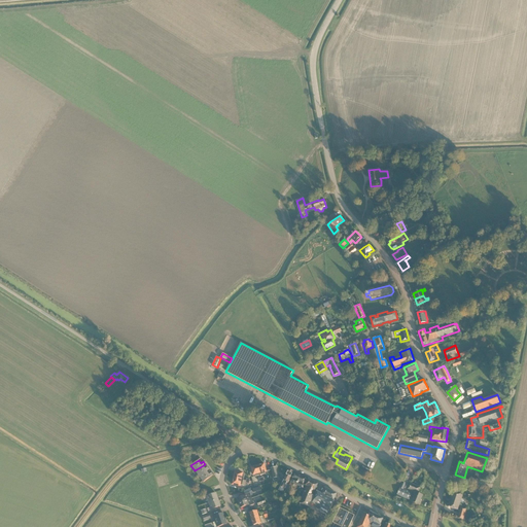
[(265,463),(257,465),(260,476),(266,473),(265,471),(267,471),(265,463)]
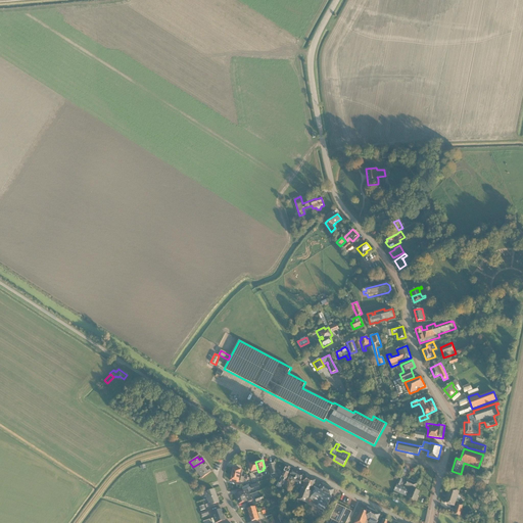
[(193,467),(197,473),(205,468),(207,466),(205,464),(203,466),(202,464),(204,463),(203,461),(193,467)]
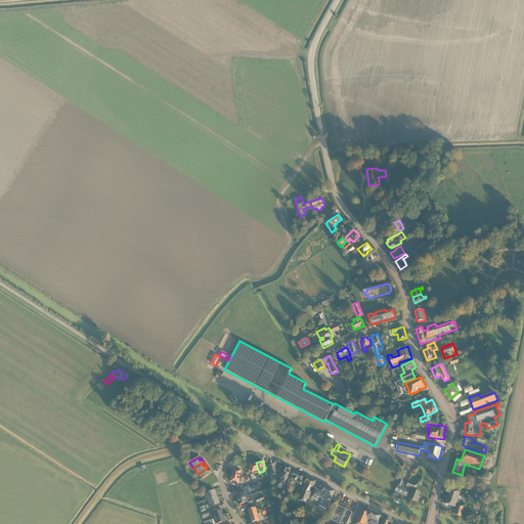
[(254,474),(259,473),(256,463),(250,465),(252,473),(253,472),(254,474)]
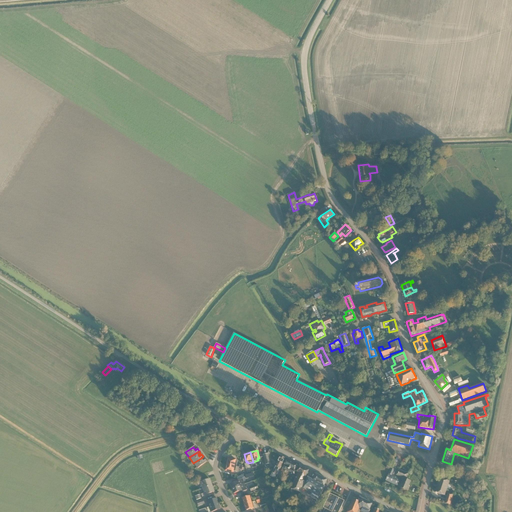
[(280,469),(285,459),(281,457),(281,458),(280,457),(277,463),(276,462),(275,465),(276,466),(272,472),(270,476),(274,479),(277,474),(279,469),(280,469)]
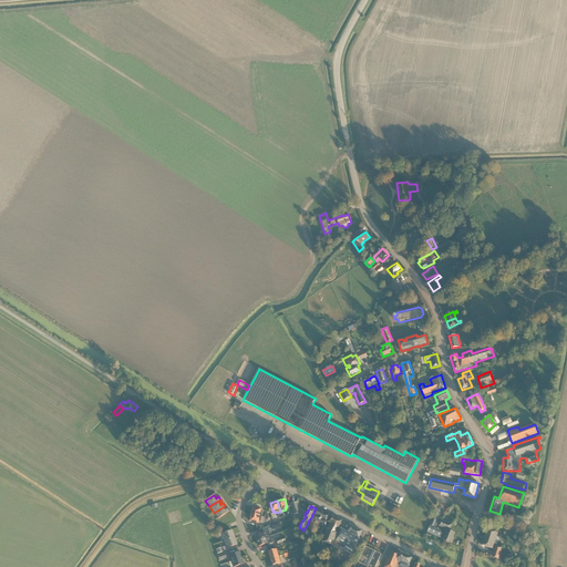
[(229,511),(227,508),(225,511),(223,507),(214,513),(218,518),(229,511)]
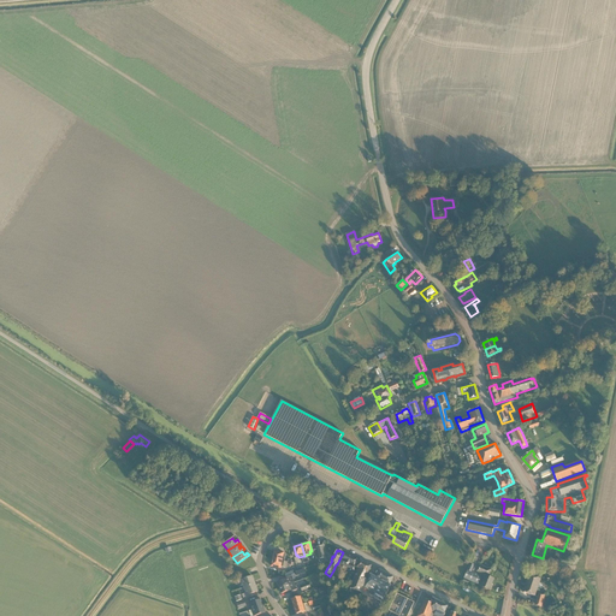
[(274,551),(273,558),(284,561),(286,555),(284,555),(284,554),(274,551)]
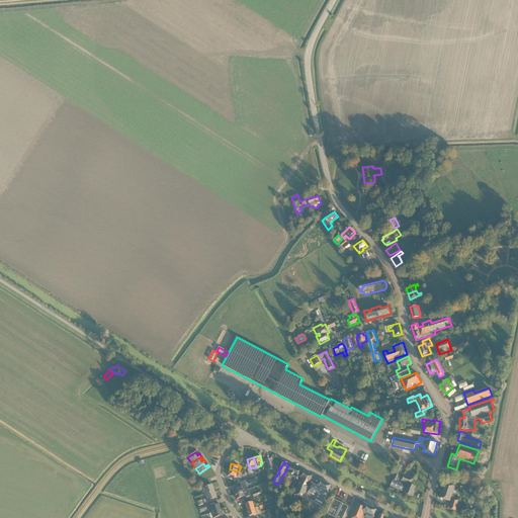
[(298,475),(301,469),(290,464),(285,473),(297,480),(299,476),(298,475)]
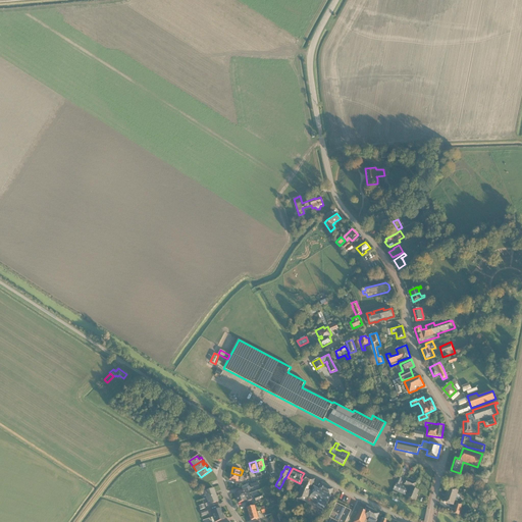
[(307,503),(309,498),(312,491),(309,490),(312,485),(315,479),(306,475),(303,481),(304,481),(302,486),(297,499),(307,503)]
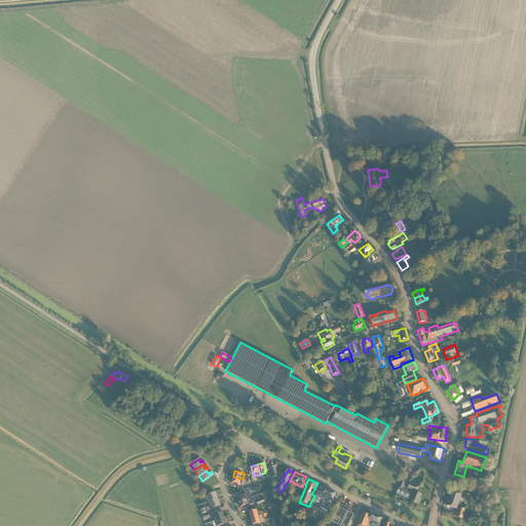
[(408,499),(411,492),(403,488),(406,483),(402,481),(399,487),(400,487),(397,494),(396,497),(400,498),(400,499),(403,500),(404,497),(408,499)]
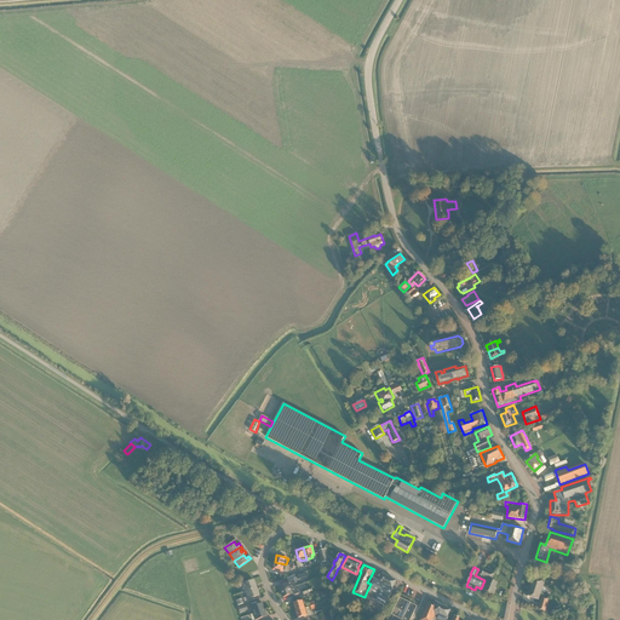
[(494,573),(482,568),(480,575),(488,579),(483,591),(486,591),(486,592),(493,595),(498,583),(492,580),(494,573)]
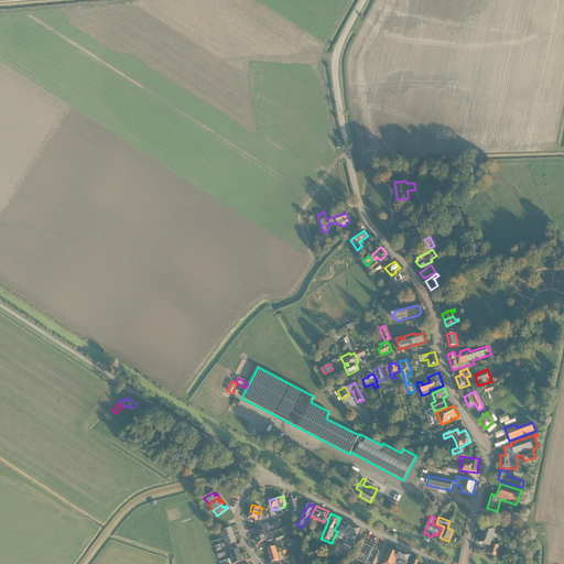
[(337,531),(334,538),(335,538),(333,543),(350,553),(358,535),(357,535),(360,529),(348,522),(345,529),(339,525),(337,531)]
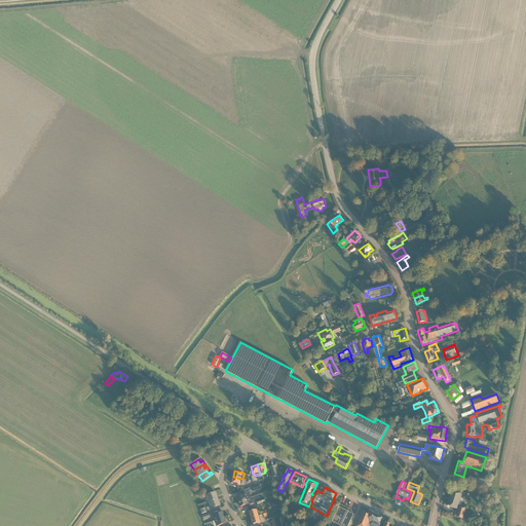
[(238,502),(247,499),(252,497),(250,491),(245,493),(245,494),(236,497),(238,502)]
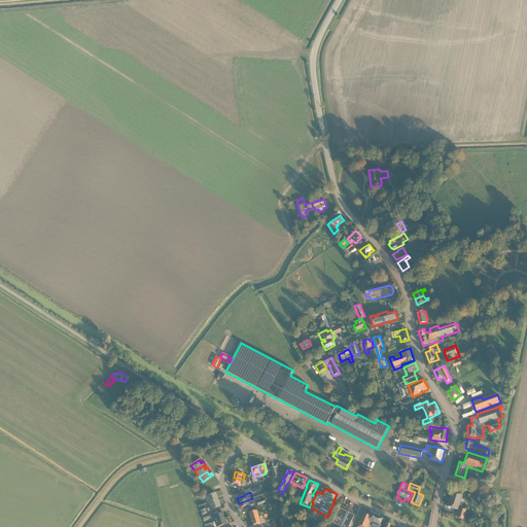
[(462,498),(463,496),(453,492),(448,507),(457,510),(458,511),(459,507),(460,504),(460,503),(464,504),(465,500),(462,499),(462,498)]
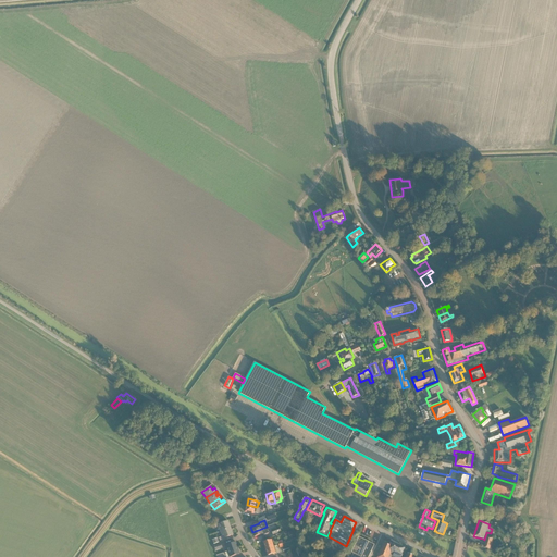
[(219,527),(220,532),(231,528),(227,521),(218,524),(218,523),(214,524),(215,528),(219,527)]
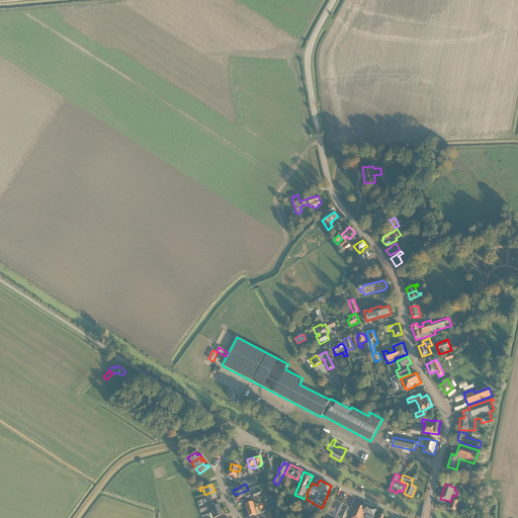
[(248,490),(243,492),(235,495),(237,500),(245,497),(245,498),(250,496),(250,495),(252,495),(251,492),(249,493),(248,490)]
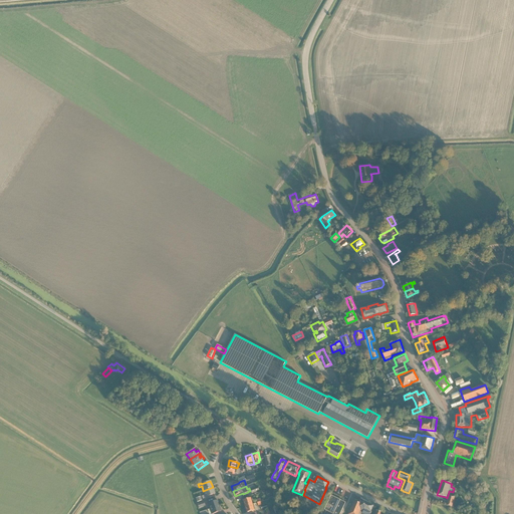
[(215,494),(213,487),(203,491),(205,495),(202,496),(203,499),(206,498),(206,497),(215,494)]
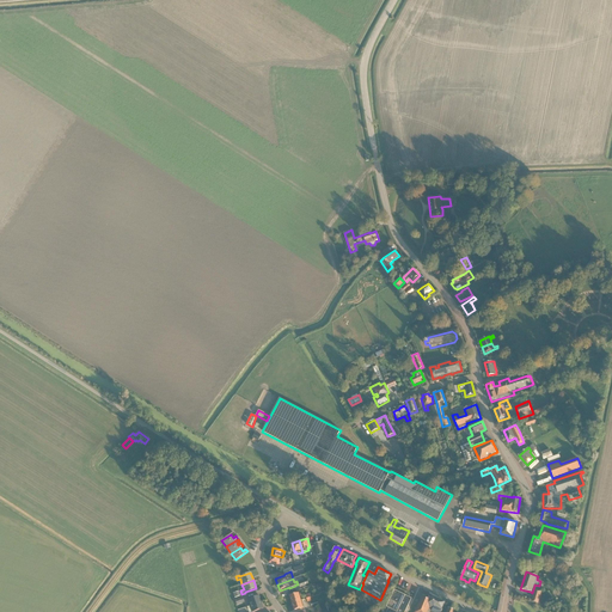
[(318,594),(325,592),(322,583),(316,586),(318,594)]
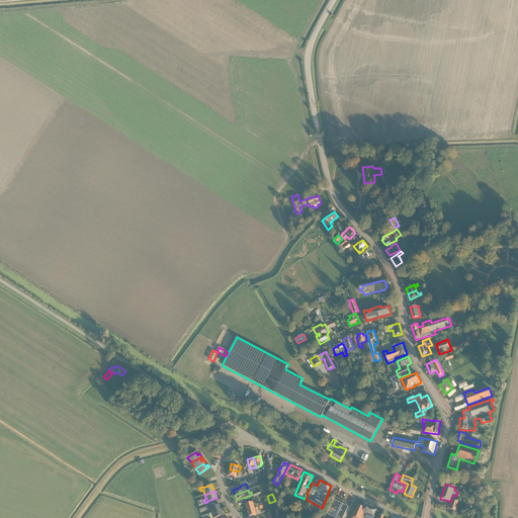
[(456,511),(458,504),(459,505),(460,502),(452,499),(449,510),(456,511)]
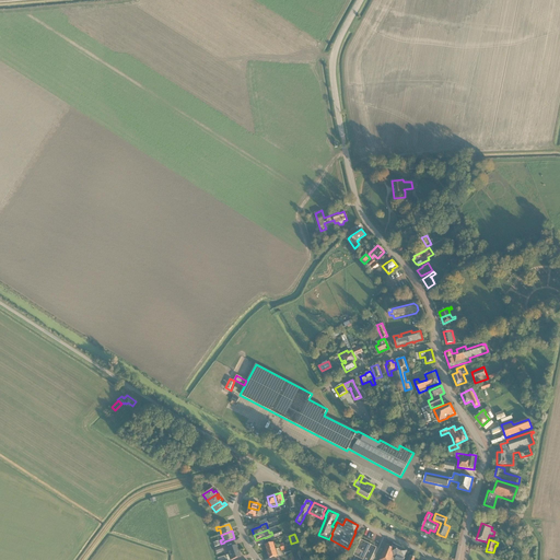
[(370,559),(376,548),(361,540),(354,556),(356,557),(353,559),(370,559)]
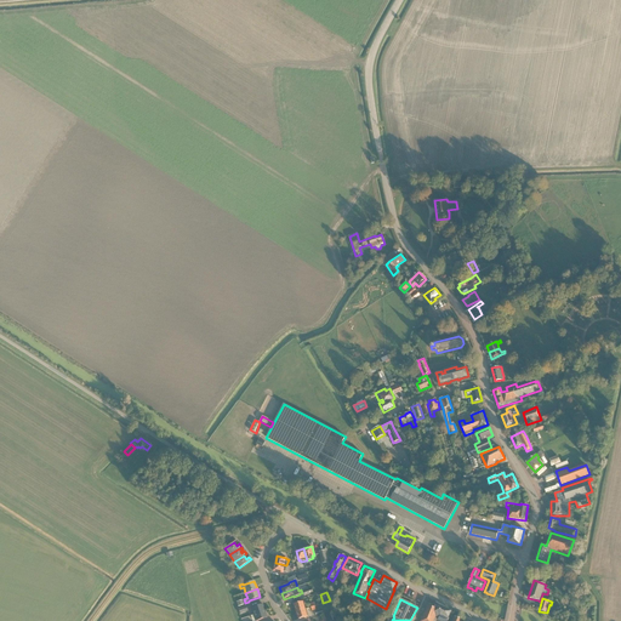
[(294,604),(296,611),(306,609),(303,602),(294,604)]
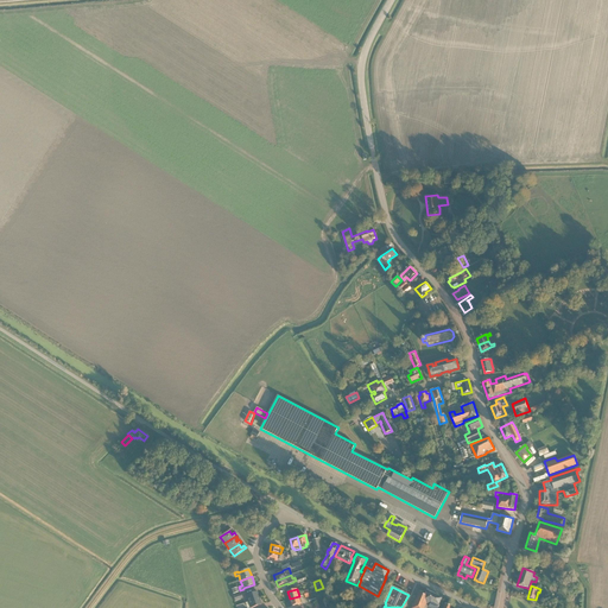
[(246,596),(248,602),(259,599),(257,591),(246,596)]
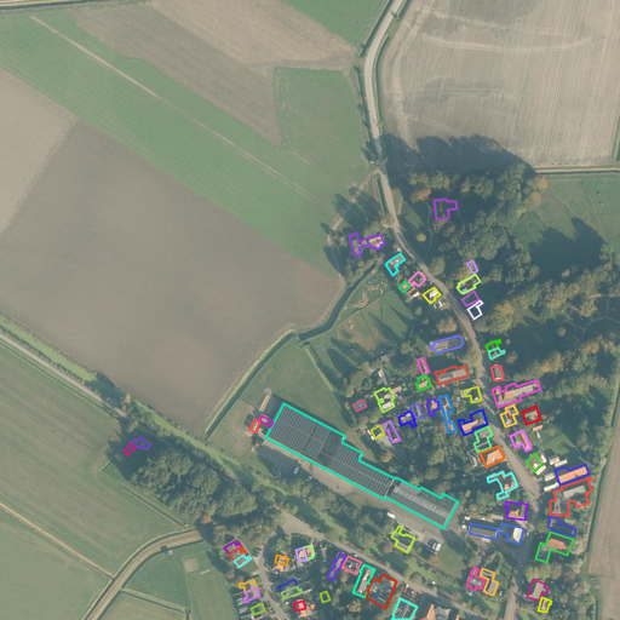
[(448,616),(451,610),(438,603),(437,607),(428,603),(420,619),(432,619),(434,619),(436,615),(438,616),(437,619),(440,619),(447,619),(448,618),(448,616)]
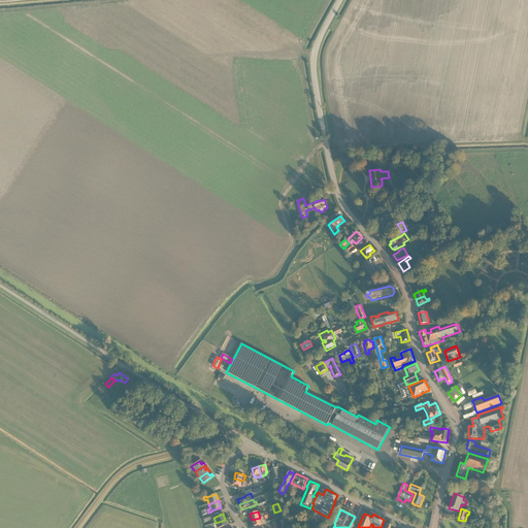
[(260,518),(252,520),(254,527),(261,524),(260,518)]
